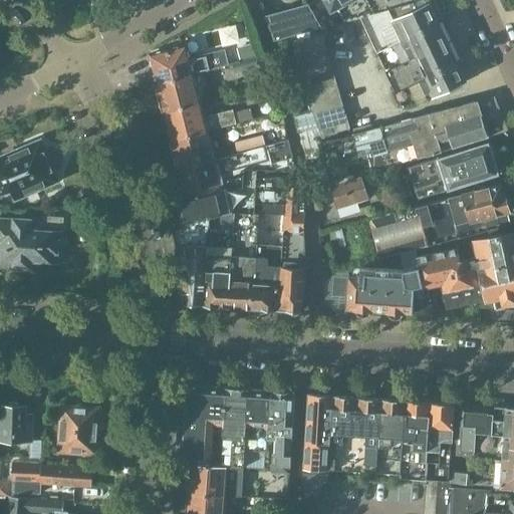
[(360,18),(418,2),(416,0),(325,0),(332,10),(336,8),(343,22),(344,23),(354,20),(360,18)]
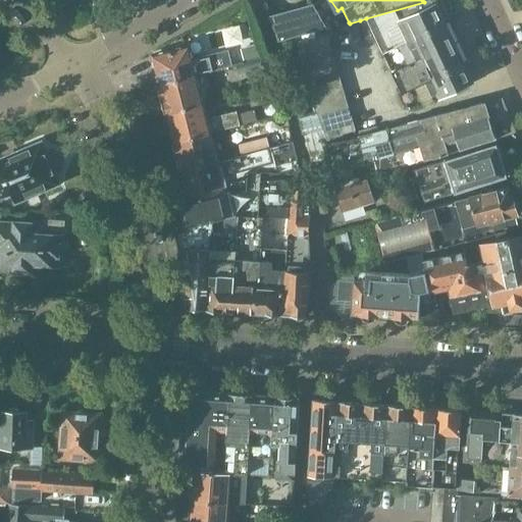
[(377,42),(383,54),(445,24),(435,4),(433,5),(431,2),(430,0),(366,18),(360,20),(360,21),(345,25),(350,45),(362,42),(362,41),(365,40),(365,41),(366,41),(368,45),(377,42)]
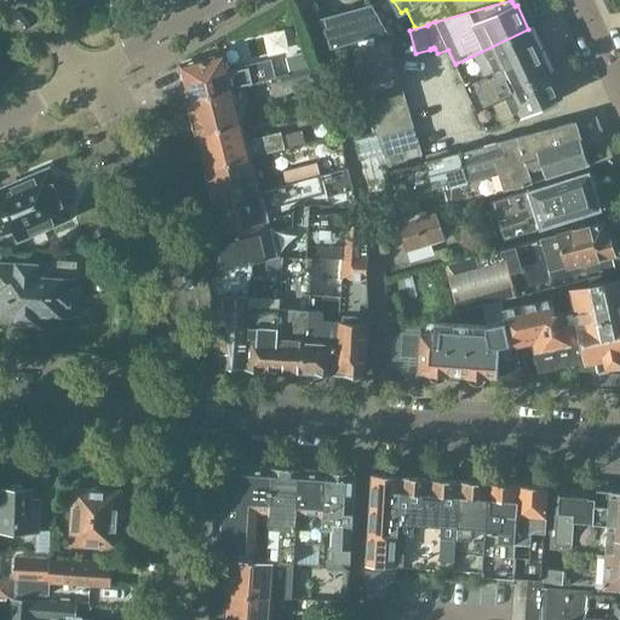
[(373,9),(321,23),(328,50),(388,34),(373,9)]
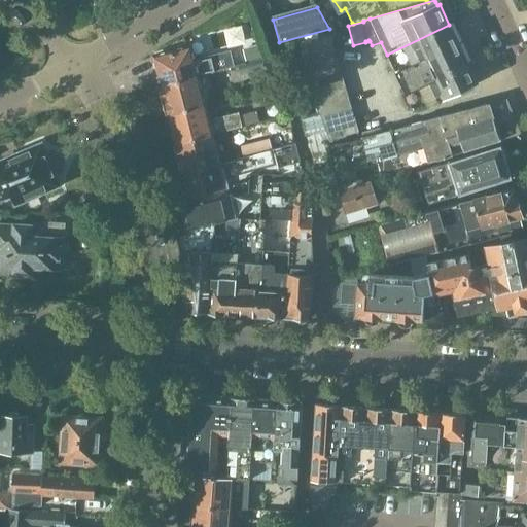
[(387,55),(396,74),(458,44),(449,25),(387,55)]
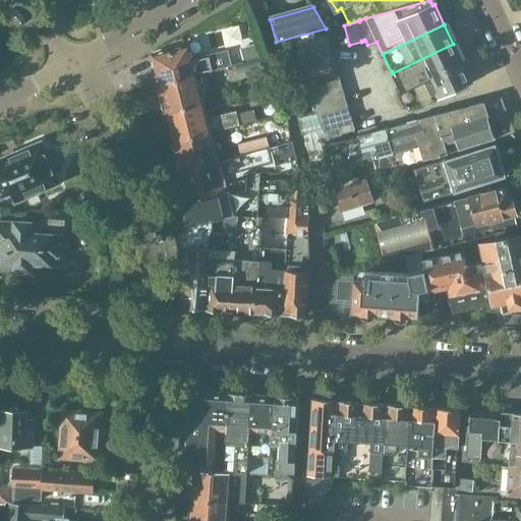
[(297,43),(317,112),(303,116),(299,105),(295,107),(306,146),(354,131),(327,35),(297,43)]
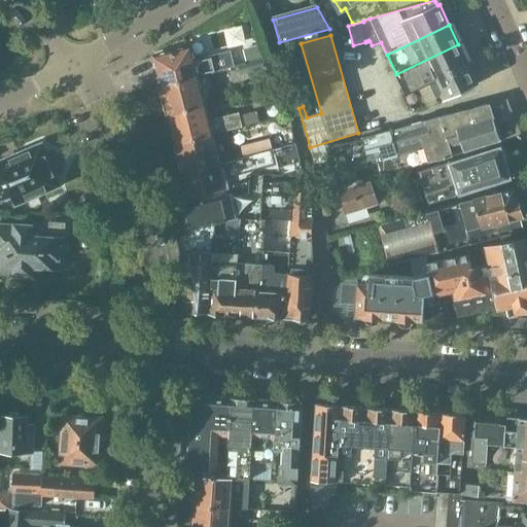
[(242,48),(246,64),(262,60),(258,44),(242,48)]
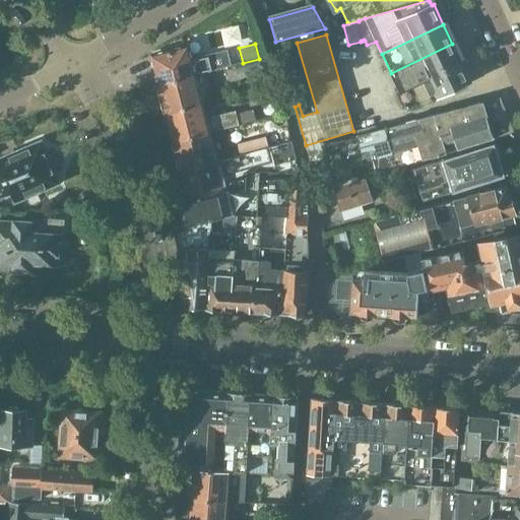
[(391,73),(400,92),(461,64),(452,44),(391,73)]
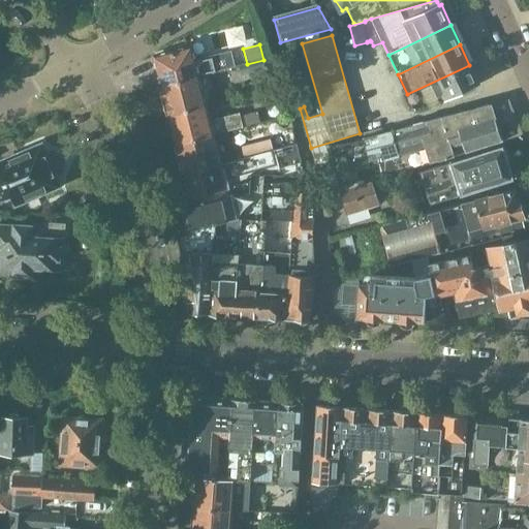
[(155,57),(162,87),(198,78),(236,68),(231,53),(194,62),(191,48),(155,57)]
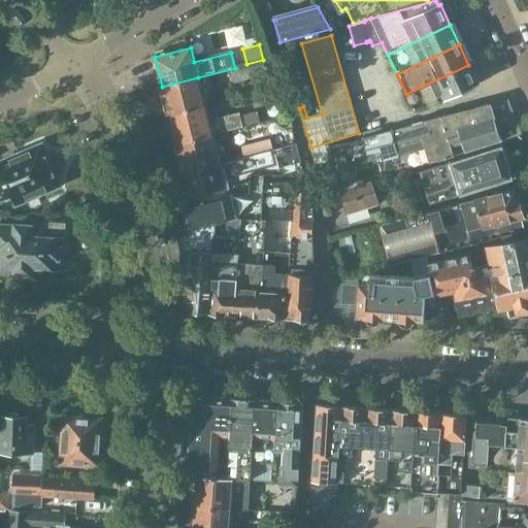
[(263,60),(246,64),(250,75),(266,70),(263,59),(263,60)]
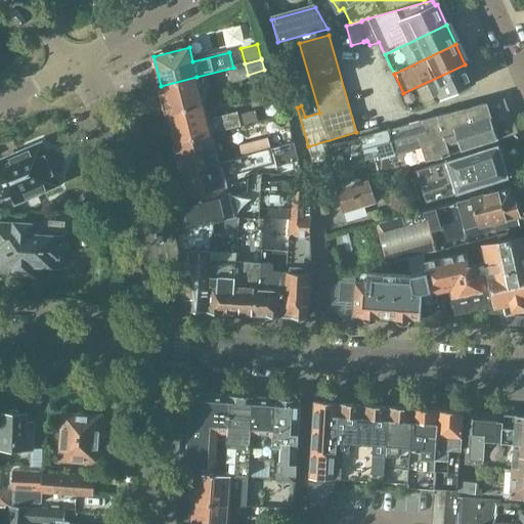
[(465,64),(403,93),(411,112),(430,105),(475,84),(465,64)]
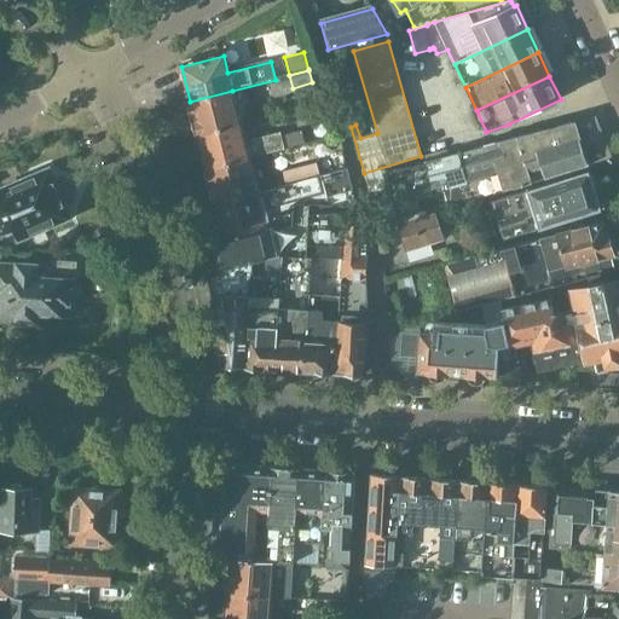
[(196,138),(198,137),(198,134),(241,123),(232,91),(190,102),(186,102),(196,138)]
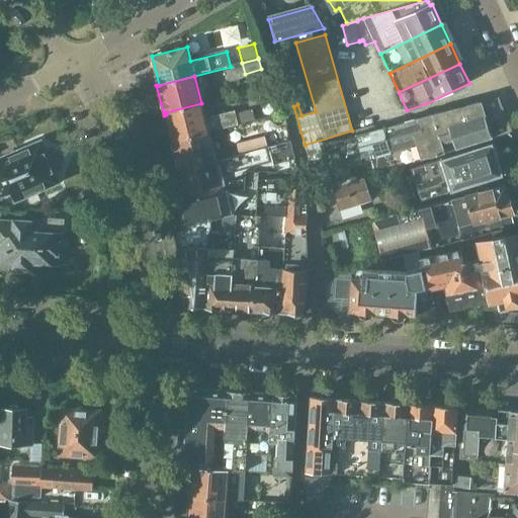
[(166,112),(166,114),(173,141),(208,132),(209,133),(223,130),(238,125),(235,111),(205,118),(201,103),(166,112)]
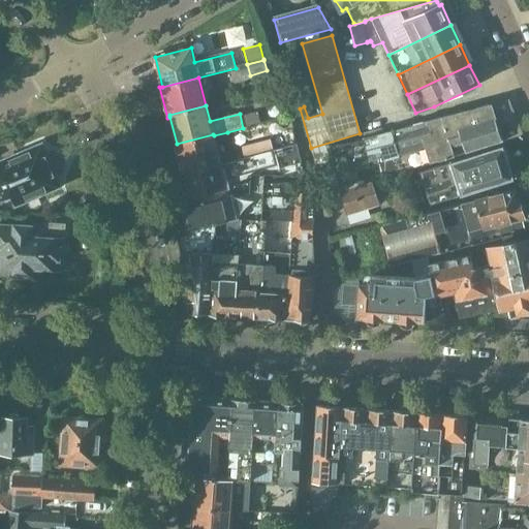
[(489,105),(383,137),(382,134),(362,141),(367,160),(392,155),(397,172),(430,162),(430,163),(438,161),(439,162),(455,157),(452,149),(463,144),(466,153),(502,142),(495,117),(493,118),(489,105)]
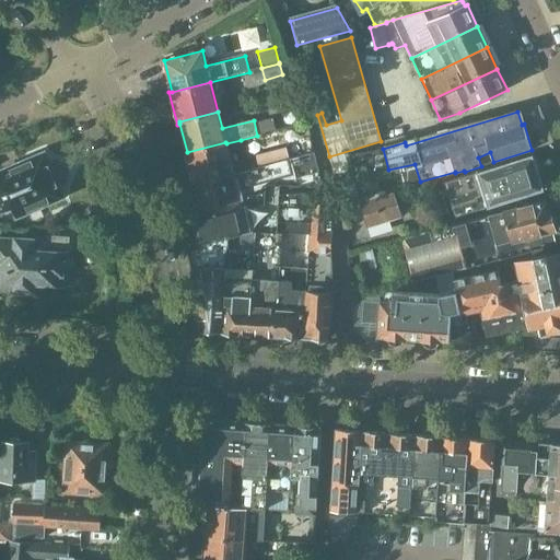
[(233,172),(234,175),(248,171),(241,140),(226,143),(225,142),(187,152),(187,153),(185,154),(193,186),(196,184),(196,182),(233,172)]
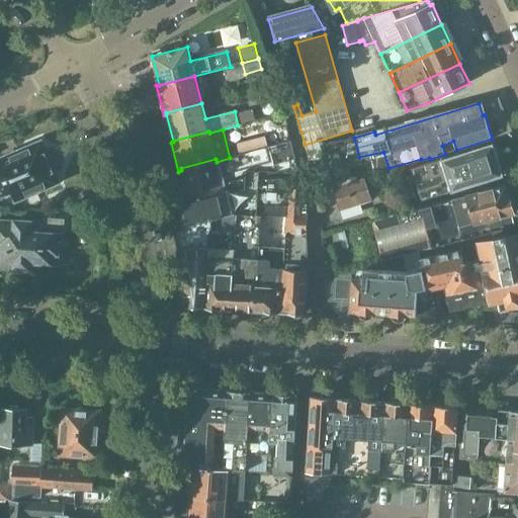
[(236,144),(238,151),(266,144),(264,137),(236,144)]
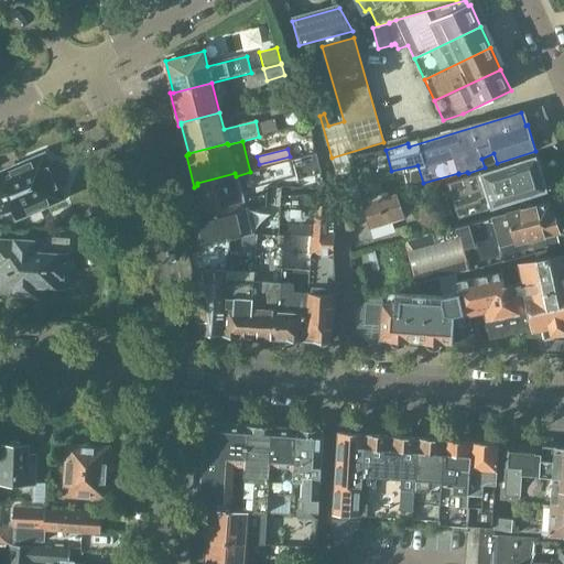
[(538,155),(447,184),(459,219),(491,209),(491,210),(549,192),(538,155)]
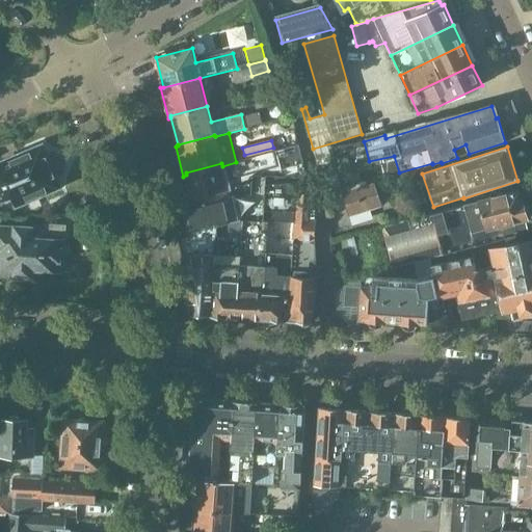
[(0,176),(0,202),(12,197),(16,206),(58,187),(42,149),(0,165),(0,168),(2,175),(0,176)]
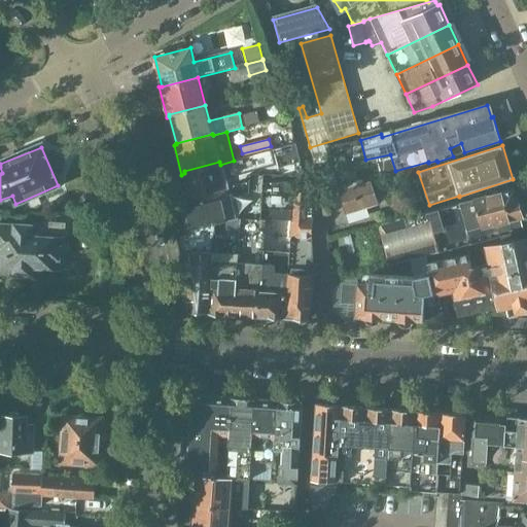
[(250,174),(280,175),(279,166),(274,150),(234,161),(220,165),(219,162),(184,171),(184,173),(190,200),(227,190),(227,191),(232,191),(233,194),(248,194),(248,190),(249,190),(250,174)]
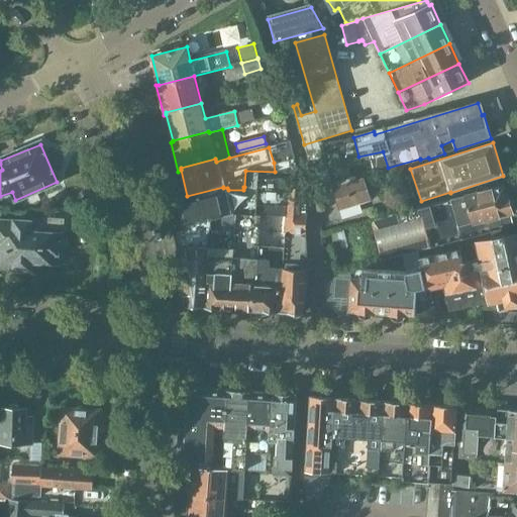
[(257,215),(260,215),(286,216),(289,187),(290,173),(275,172),(245,171),(244,187),(243,187),(243,190),(228,190),(227,188),(223,188),(223,187),(187,196),(187,199),(167,204),(172,229),(211,220),(233,214),(236,214),(257,215)]
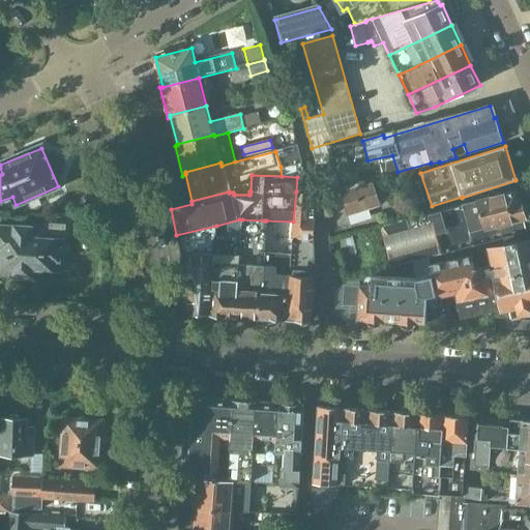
[(341,193),(351,226),(372,218),(369,210),(379,207),(372,182),(341,193)]
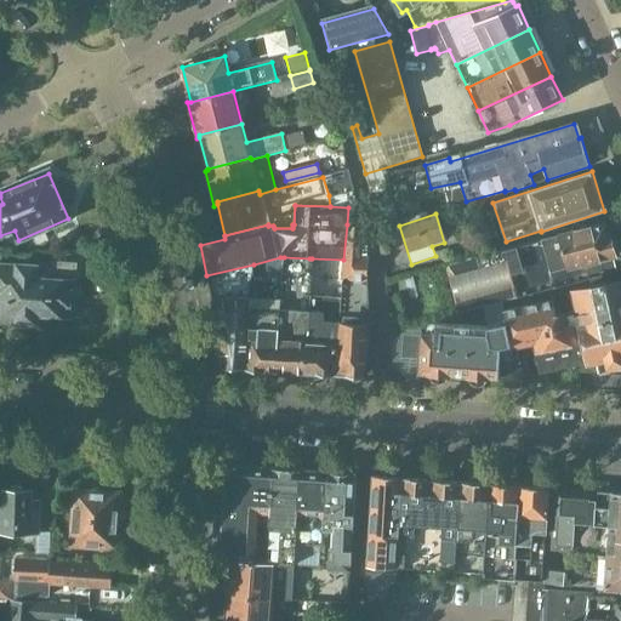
[(472,309),(529,295),(570,284),(571,290),(620,279),(619,272),(620,271),(620,222),(620,218),(459,261),(445,265),(450,278),(459,313),(472,309)]
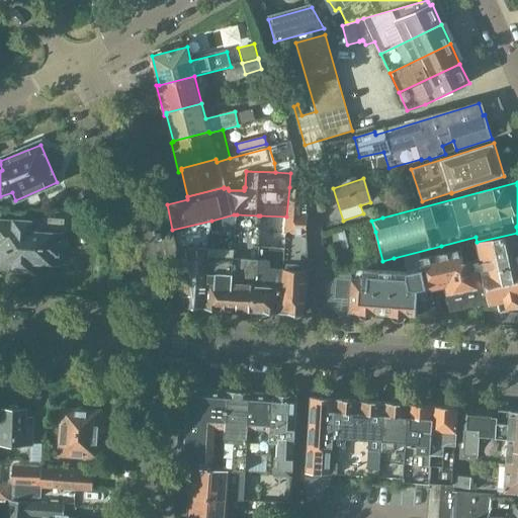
[(284,247),(283,269),(280,313),(293,314),(295,311),(306,312),(309,270),(308,270),(306,237),(312,236),(310,219),(308,219),(308,207),(303,207),(304,189),(289,187),(286,217),(284,247)]
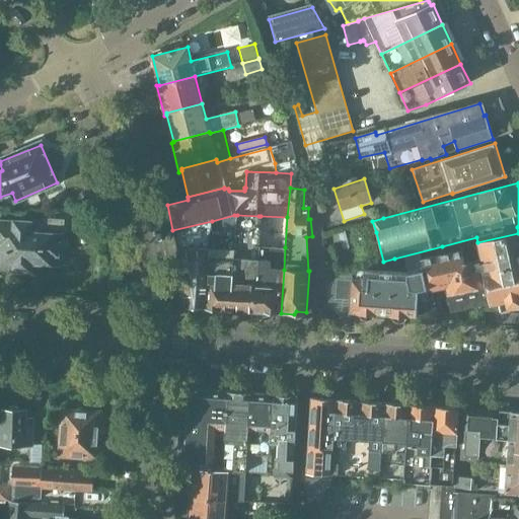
[(1,223),(2,210),(0,209),(0,269),(31,272),(31,264),(59,266),(62,222),(42,221),(42,223),(15,221),(14,224),(1,223)]
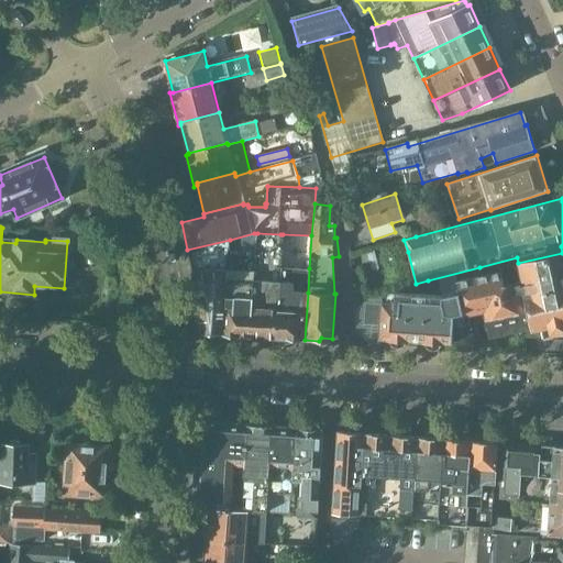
[(227,278),(228,278),(223,334),(250,337),(254,280),(257,233),(254,233),(230,240),(228,271),(227,278)]
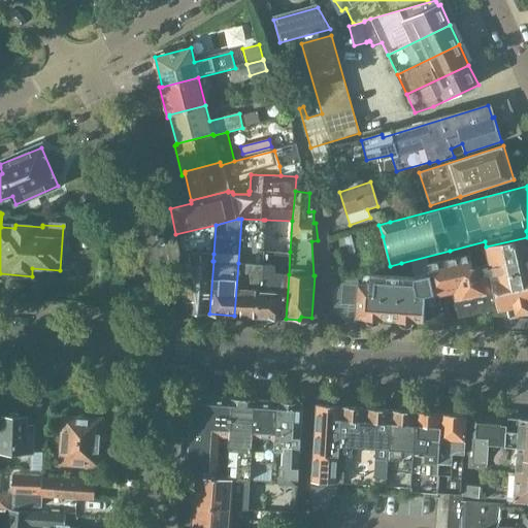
[(234,316),(260,318),(264,251),(265,220),(263,220),(241,219),(238,263),(234,316)]
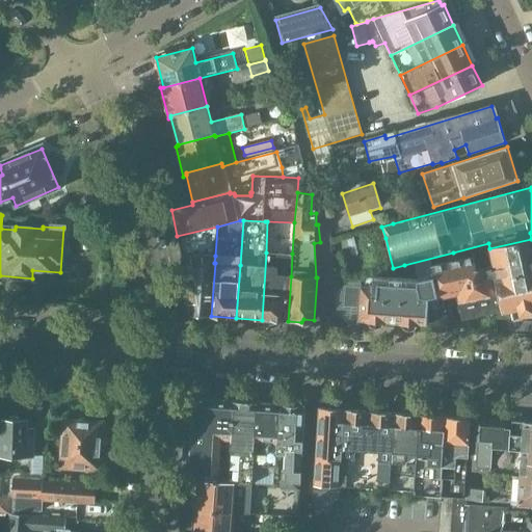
[(262,320),(288,321),(291,276),(292,254),(294,222),(267,221),(266,253),(262,320)]
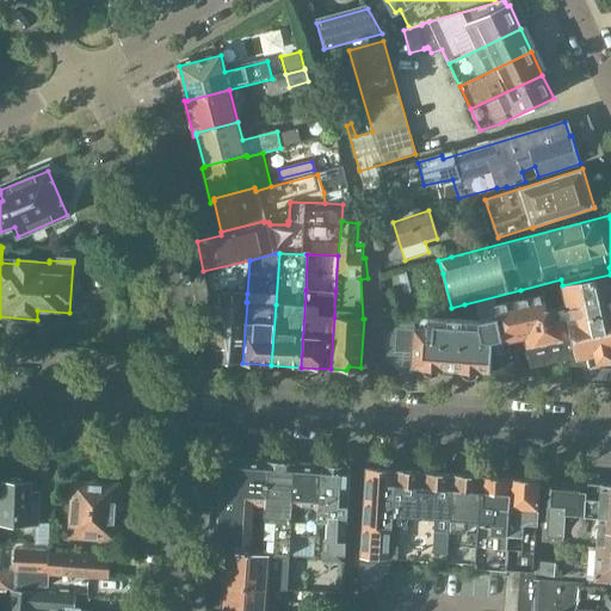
[(218,362),(242,363),(247,302),(246,302),(247,294),(250,260),(203,271),(209,295),(218,362)]
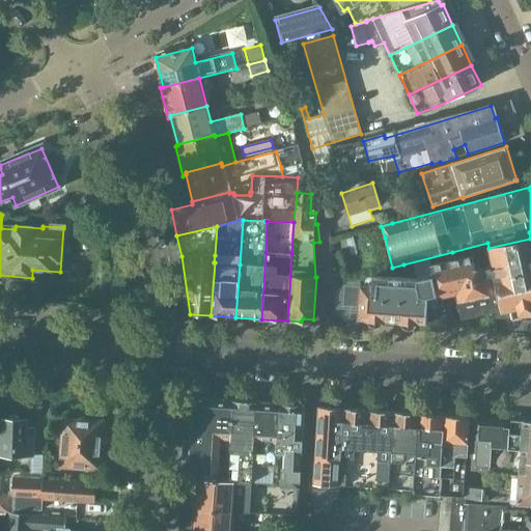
[(436,274),(441,297),(455,294),(462,318),(500,310),(510,308),(513,319),(530,315),(530,238),(530,239),(488,248),(487,243),(452,252),(454,259),(431,266),(434,274),(436,274)]
